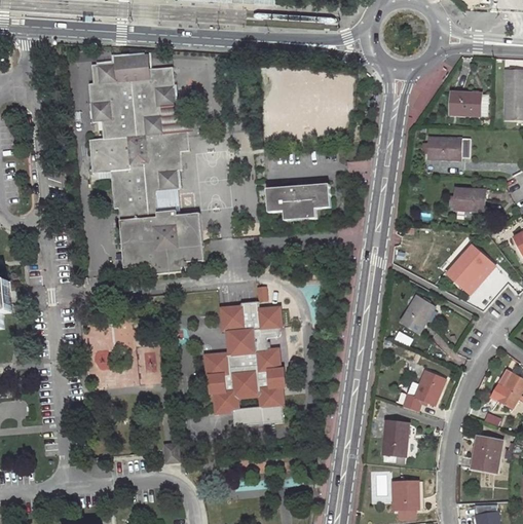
[(186,129),(163,132),(161,105),(175,104),(172,66),(147,68),(147,54),(113,58),(113,63),(90,64),(92,82),(88,83),(91,121),(101,121),(102,137),(88,139),(91,173),(109,171),(113,208),(117,208),(123,266),(150,264),(152,273),(186,270),(185,265),(187,265),(186,261),(201,260),(198,212),(176,214),(175,209),(157,211),(155,190),(178,187),(176,169),(181,169),(179,149),(188,149),(186,129)]
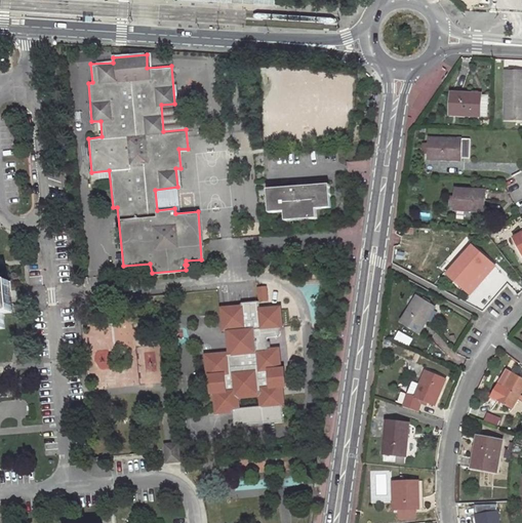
[(521,69),(503,69),(500,118),(521,118),(521,69)]
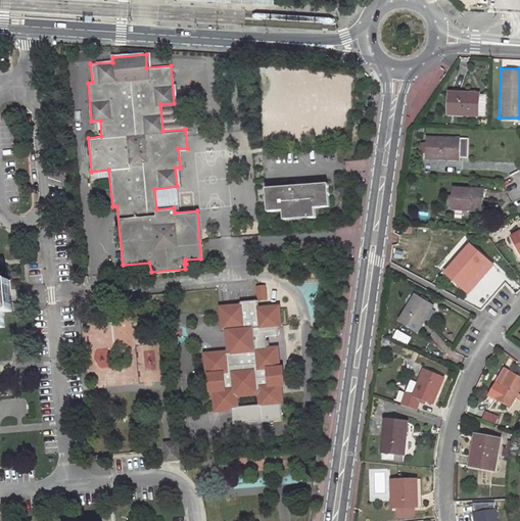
[(477,92),(446,92),(445,113),(476,113),(477,92)]
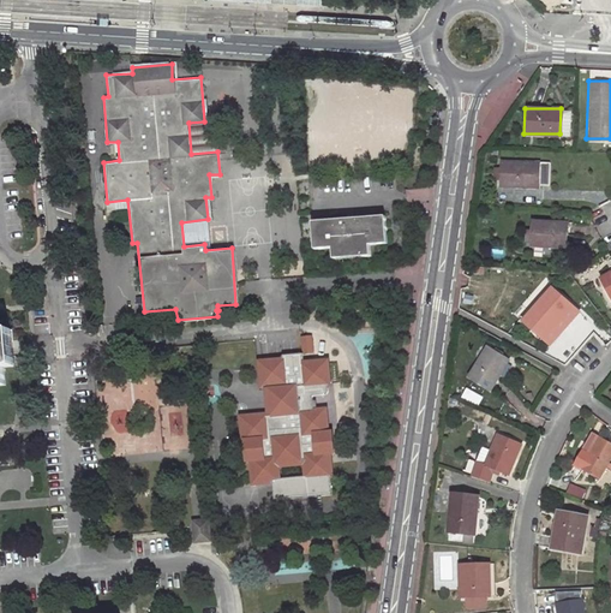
[(189,123),(191,154),(217,152),(215,120),(204,121),(189,123)]
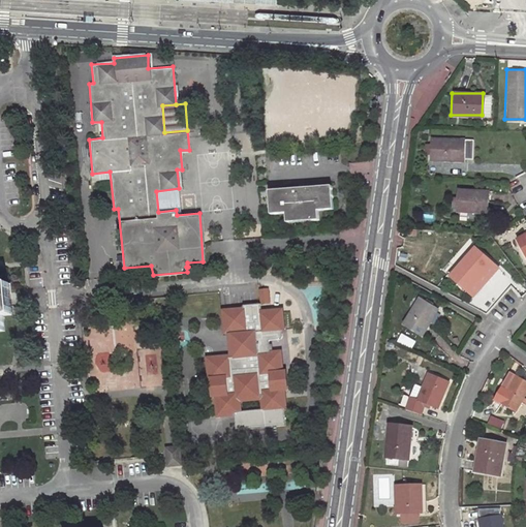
[(470,138),(429,136),(428,159),(462,160),(463,158),(470,158),(470,138)]
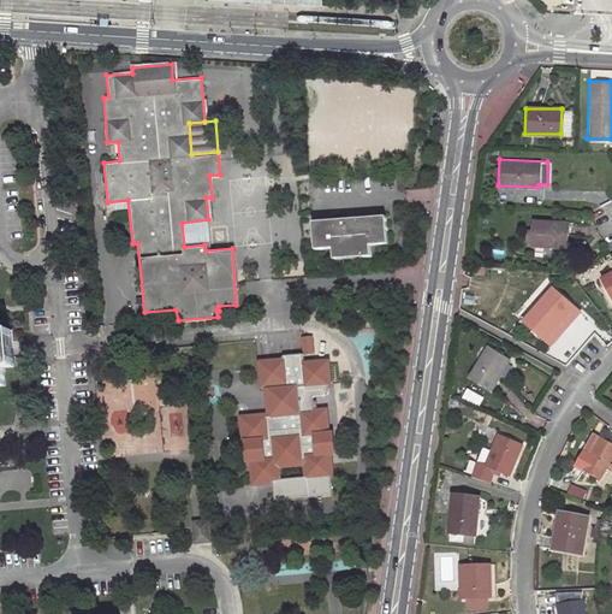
[(382,213),(309,222),(313,249),(330,248),(330,251),(368,247),(368,243),(385,242),(382,213)]
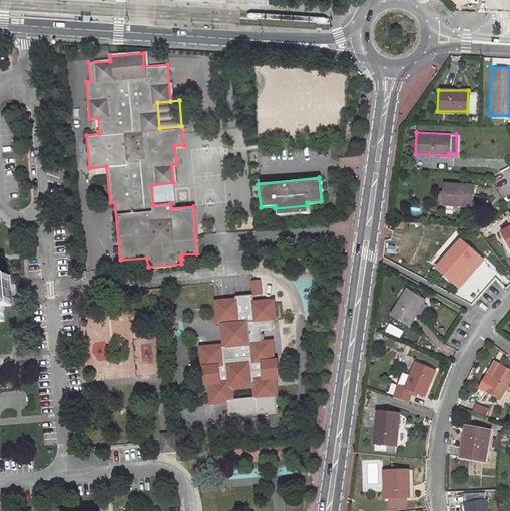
[(472,186),(443,183),(441,204),(470,207),(472,186)]
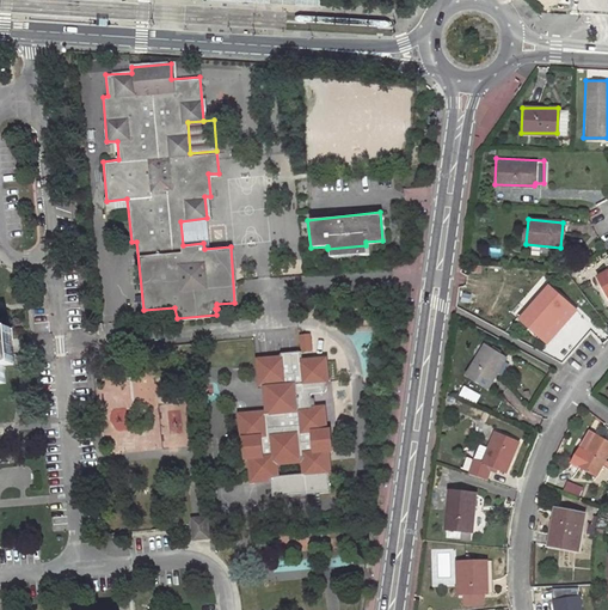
[(366,245),(327,249),(329,256),(366,252),(366,245)]
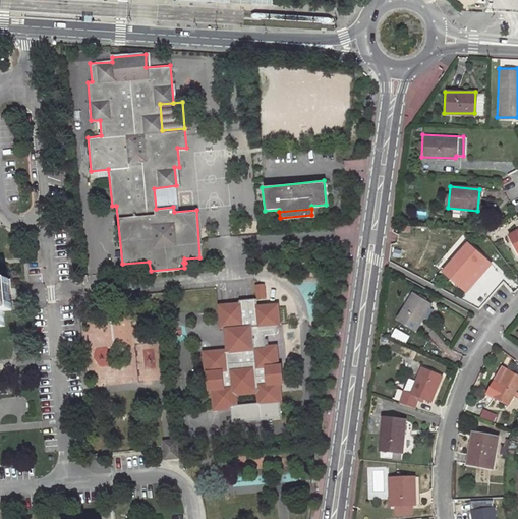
[(517,226),(506,234),(517,252),(517,250),(517,226)]
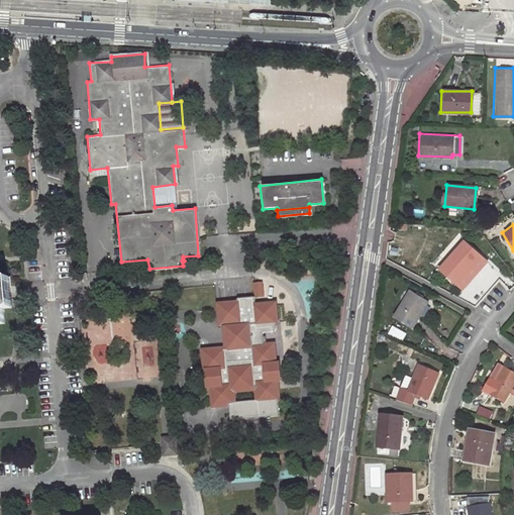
[(479,258),(463,243),(437,271),(455,286),(479,258)]
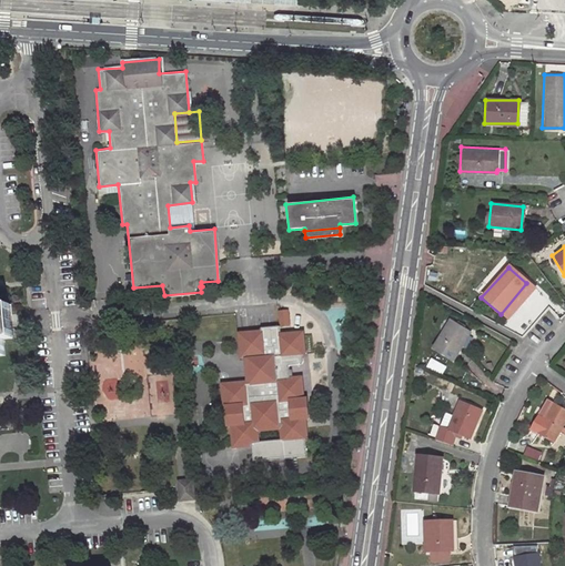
[(288,322),(285,306),(274,309),(278,324),(288,322)]
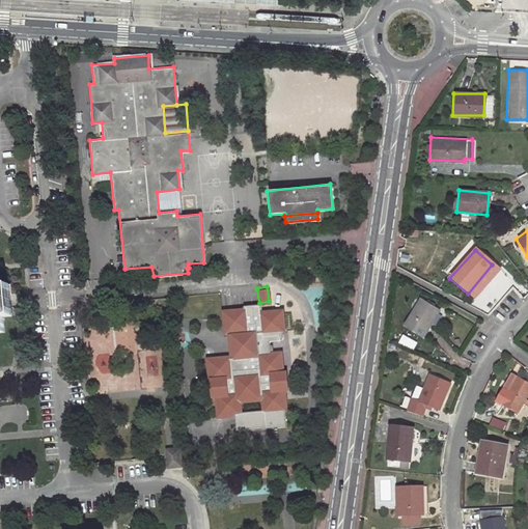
[(439,311),(419,301),(406,326),(406,328),(424,337),(439,311)]
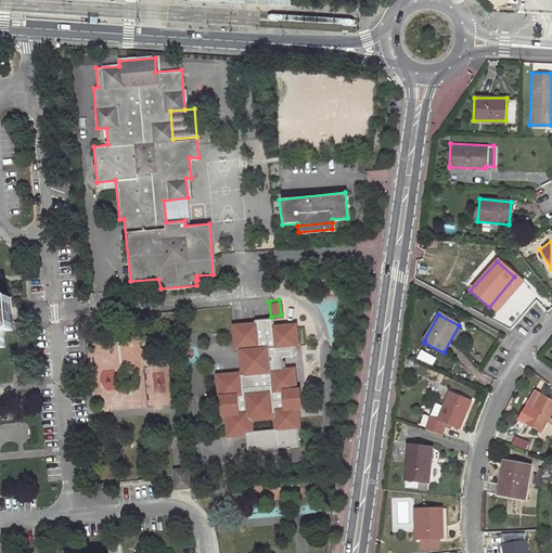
[(223,413),(223,420),(226,433),(240,432),(244,431),(243,416),(272,413),(273,428),(278,427),(280,446),(295,445),(291,406),(296,406),(294,387),(289,388),(287,368),(278,369),(277,355),(292,354),(289,323),(270,325),(269,316),(249,318),(251,323),(230,324),(232,349),(238,349),(240,373),(214,375),(217,413),(223,413)]
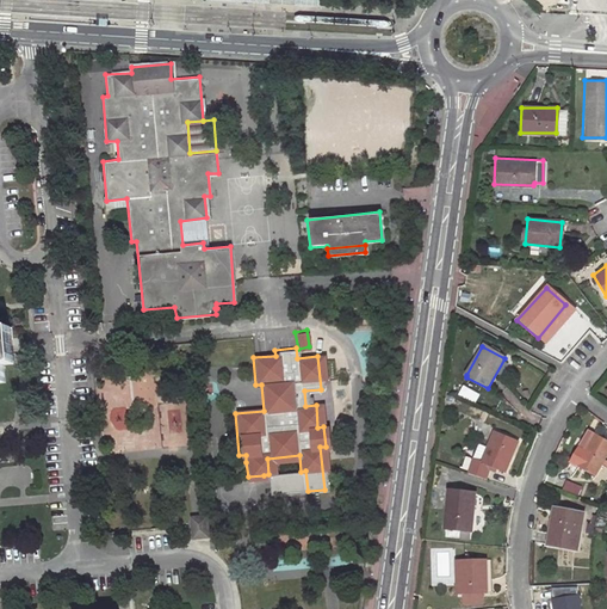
[(606,451),(606,440),(582,428),(565,461),(595,475),(606,451)]
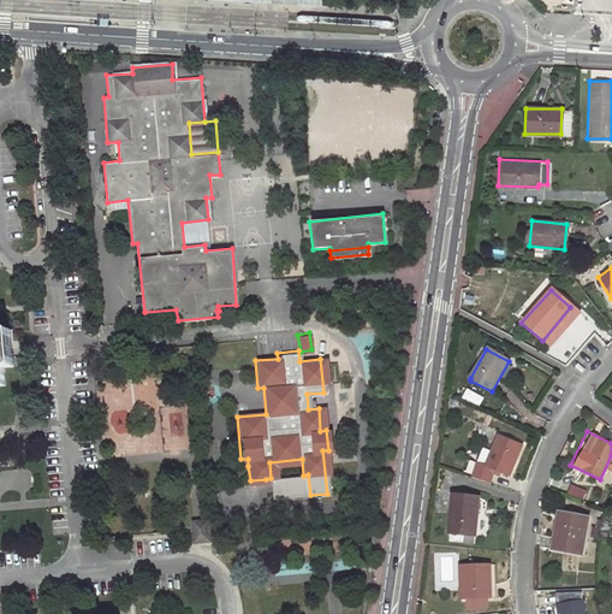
[(480,464),(471,461),(468,473),(475,476),(474,478),(493,484),(497,472),(512,477),(524,444),(500,436),(494,452),(486,448),(480,464)]
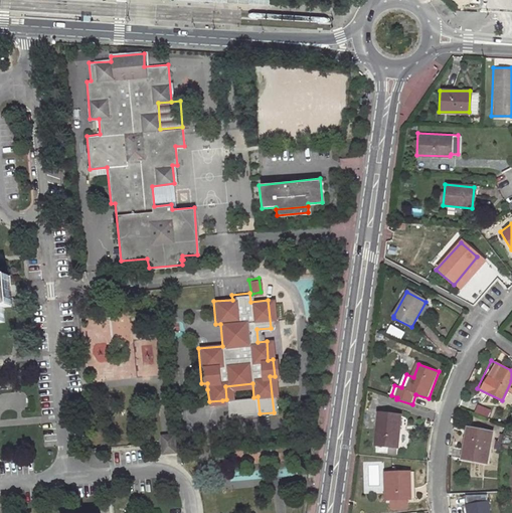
[(226,399),(222,400),(224,416),(260,413),(258,396),(253,397),(226,399)]
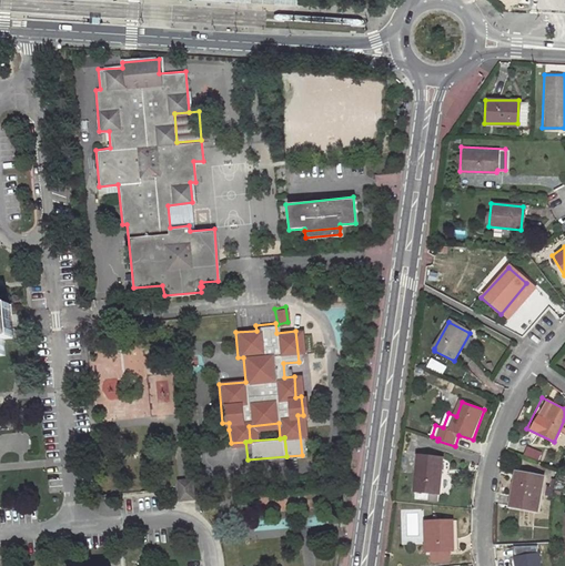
[(444,458),(420,455),(415,493),(439,495),(444,458)]
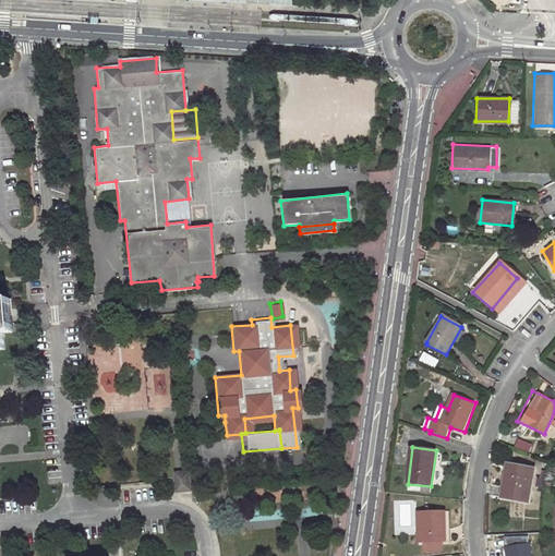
[(530,469),(504,467),(503,479),(498,478),(497,490),(502,491),(501,500),(527,504),(530,469)]
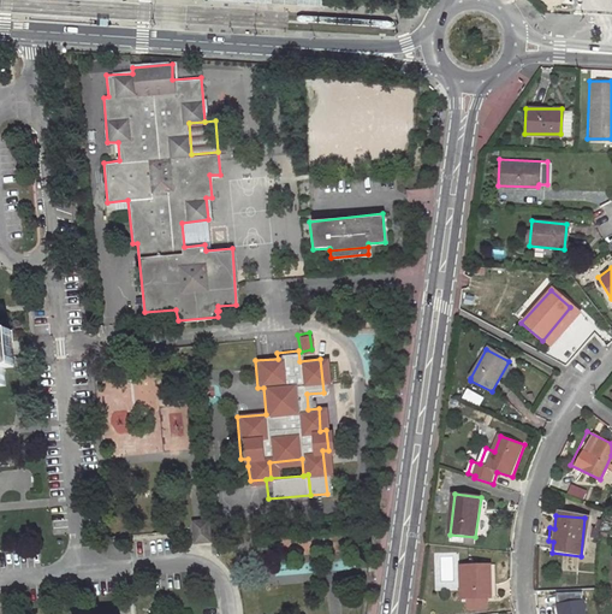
[(205,519),(189,520),(190,527),(190,541),(207,539),(206,531),(205,519)]
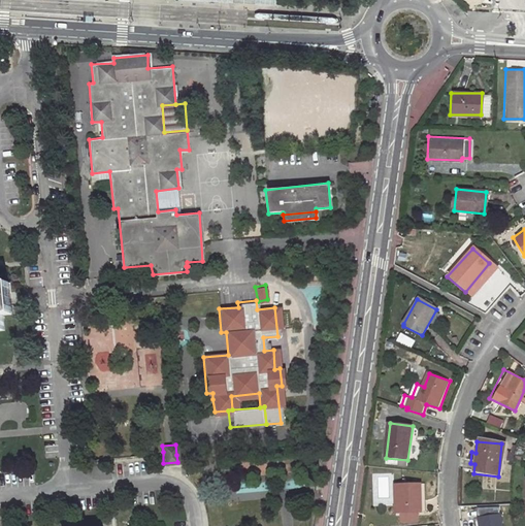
[(415,515),(419,487),(398,484),(393,522),(411,524),(412,515),(415,515)]
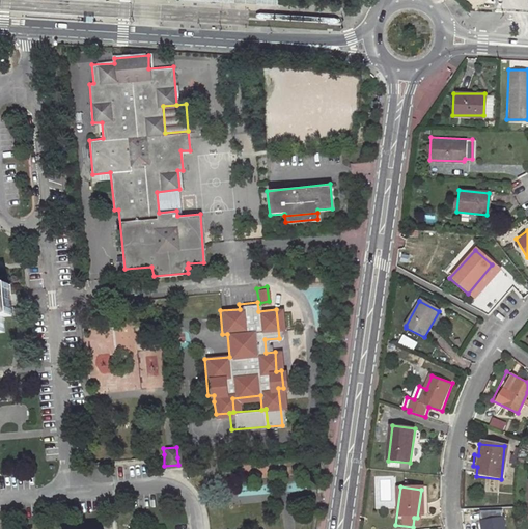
[(503,528),(501,517),(480,520),(481,528),(503,528)]
